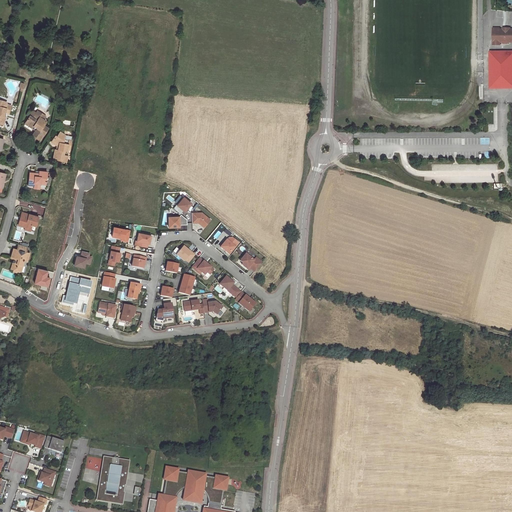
[(511,30),(510,31),(503,31),(501,31),(501,29),(493,29),(493,40),(500,41),(500,42),(511,42),(511,30)]
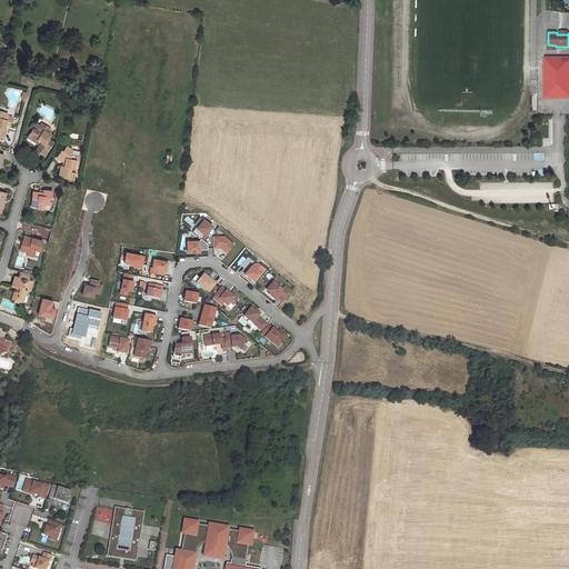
[(568,57),(545,58),(546,97),(568,96),(568,57)]
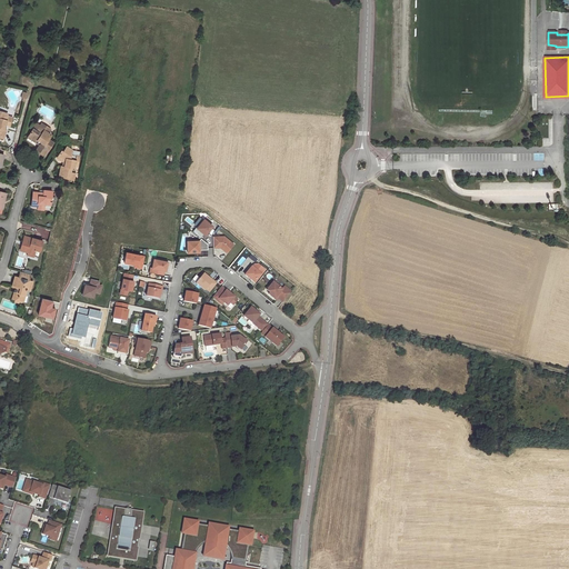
[(48,151),(53,143),(49,140),(52,135),(49,132),(50,131),(41,125),(39,129),(36,127),(30,135),(38,140),(39,139),(42,141),(40,146),(39,146),(36,150),(43,156),(45,155),(47,150),(48,151)]
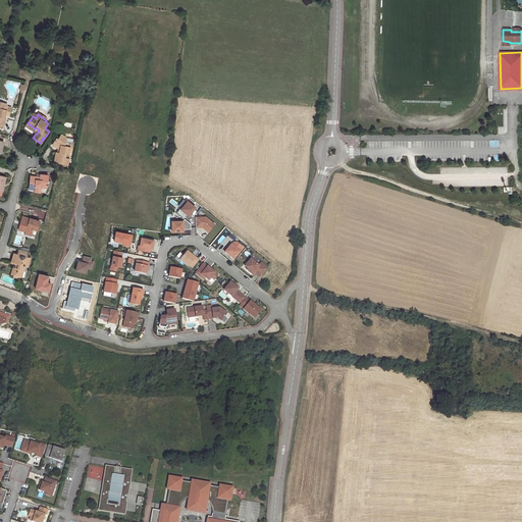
[(25,126),(36,134),(37,134),(39,129),(36,127),(35,128),(28,123),(25,126)]
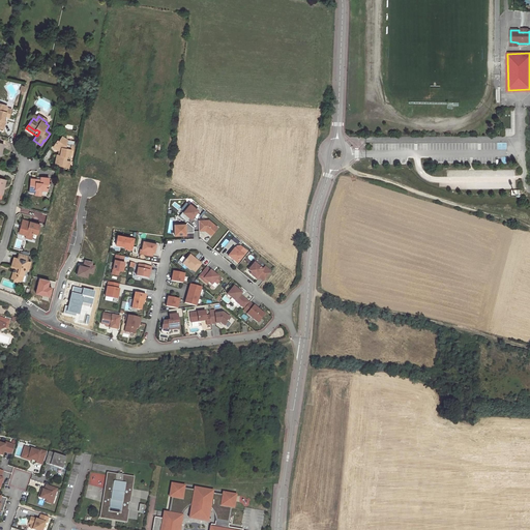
[(66,145),(67,141),(62,137),(59,142),(58,141),(54,146),(61,150),(60,156),(58,155),(57,155),(55,164),(59,165),(65,166),(65,167),(68,168),(70,158),(69,157),(66,157),(67,154),(69,154),(72,155),(74,146),(66,145)]
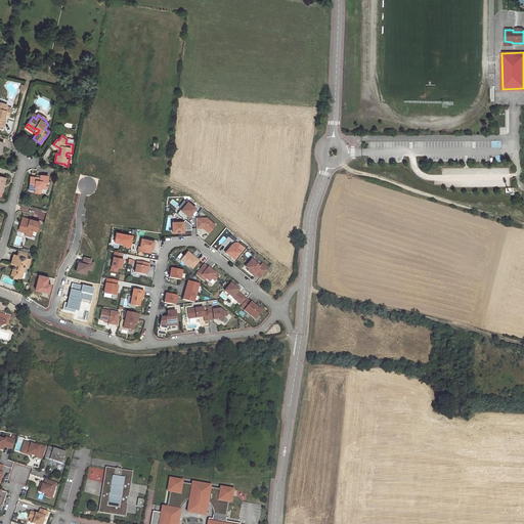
[(40,178),(30,177),(29,189),(35,190),(35,187),(41,188),(47,189),(48,176),(40,176),(40,178)]
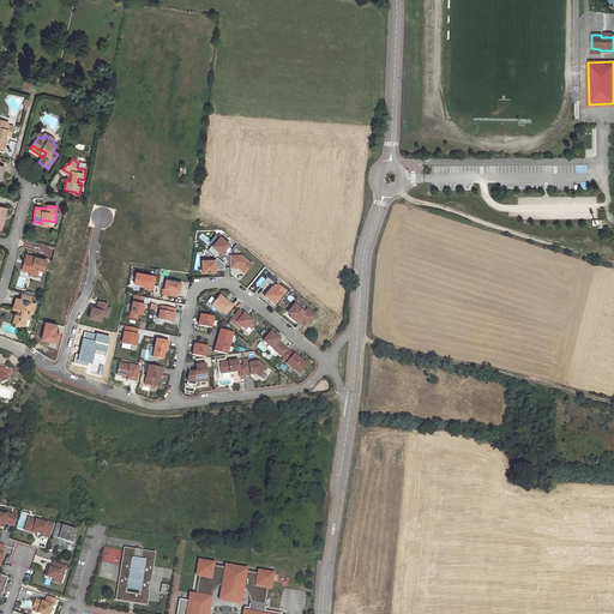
[(216,248),(211,253),(218,259),(222,254),(224,256),(226,253),(224,253),(227,251),(232,246),(222,238),(215,247),(216,248)]
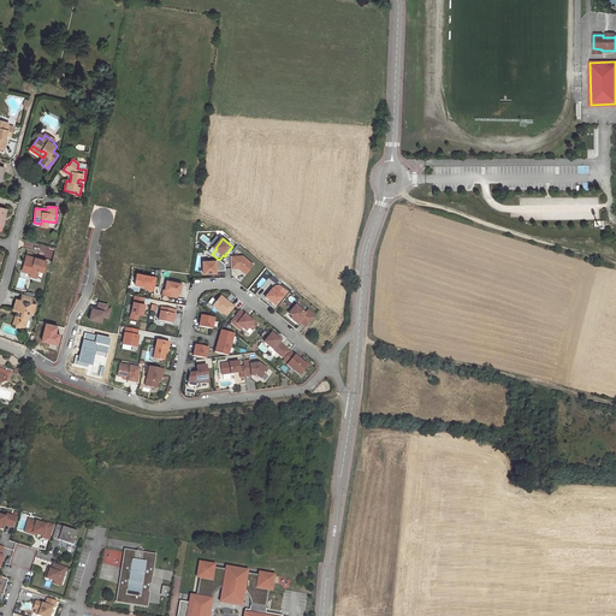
[(46,262),(27,256),(24,262),(25,262),(25,265),(23,265),(22,271),(30,273),(30,276),(36,278),(39,271),(43,272),(46,262)]
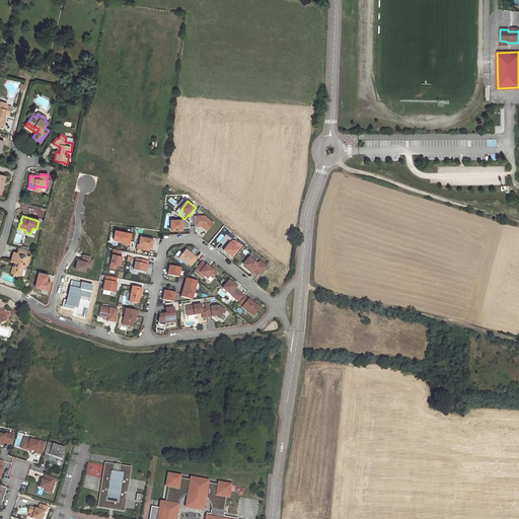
[(203,227),(209,231),(215,224),(207,217),(196,217),(197,227),(203,227)]
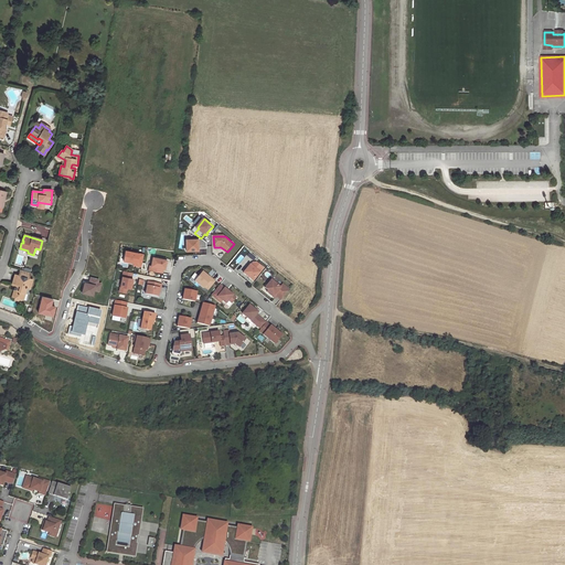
[(209,249),(209,244),(202,238),(200,241),(188,241),(189,253),(201,252),(201,249),(209,249)]
